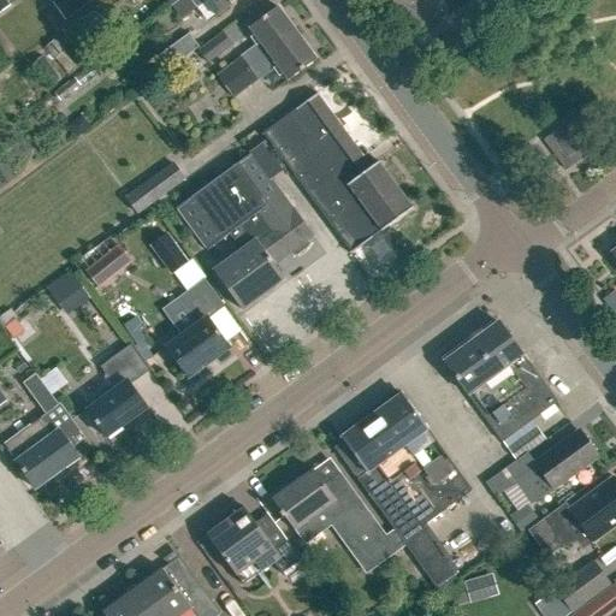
[(93,1),(92,0),(57,0),(52,4),(65,22),(93,1)]
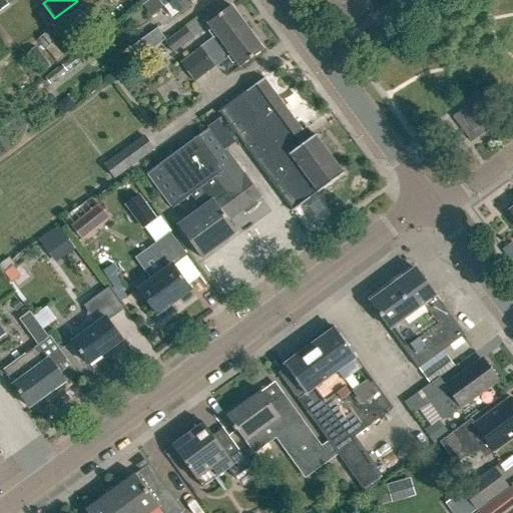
[(198,0),(149,0),(143,5),(152,16),(163,7),(159,2),(162,0),(169,0),(180,14),(198,0)]
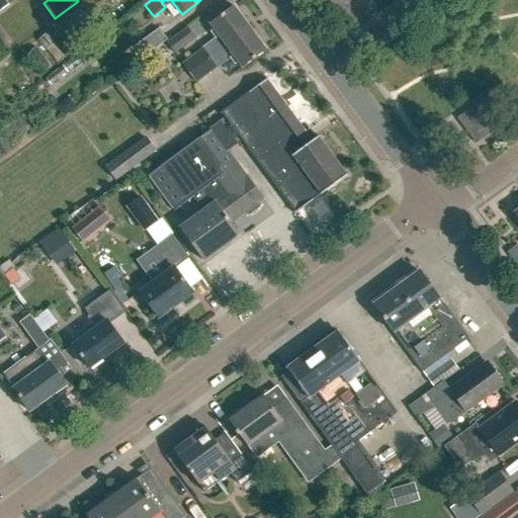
[(250,28),(233,5),(209,23),(219,35),(182,63),(190,73),(250,28)]
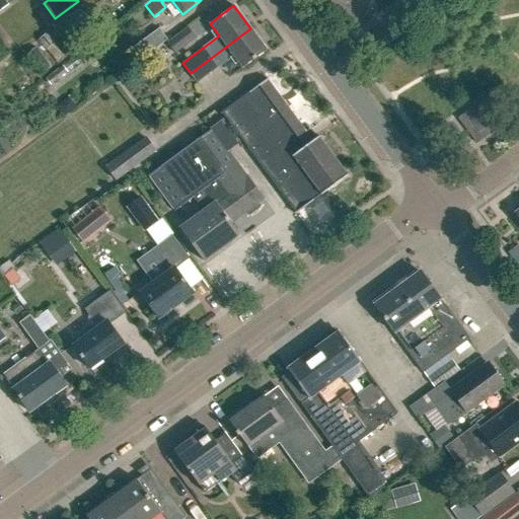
[(188,27),(166,43),(174,54),(196,39),(188,27)]
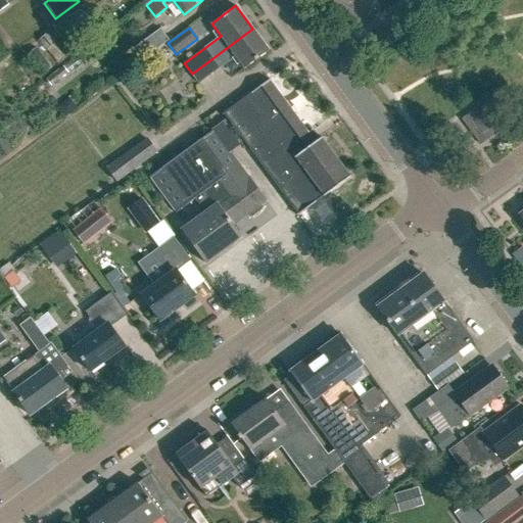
[(269,51),(252,29),(192,74),(199,84),(236,56),(245,68),(269,51)]
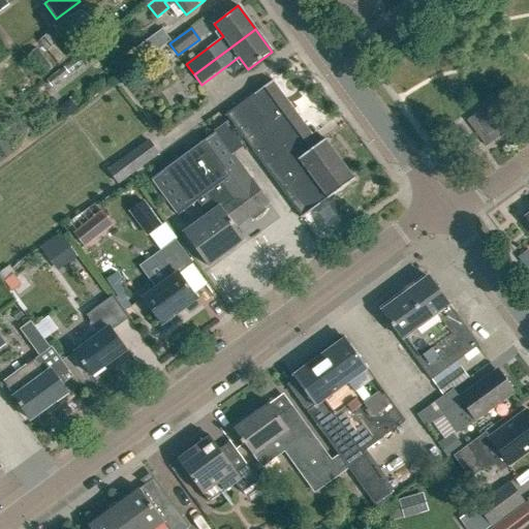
[(145,60),(170,41),(162,30),(136,49),(145,60)]
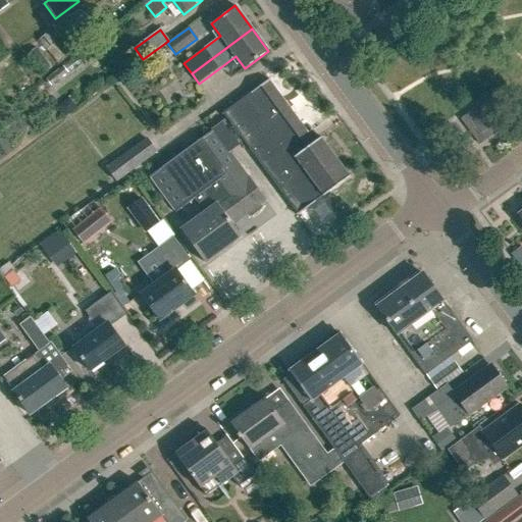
[(46,52),(55,43),(47,34),(38,43),(46,52)]
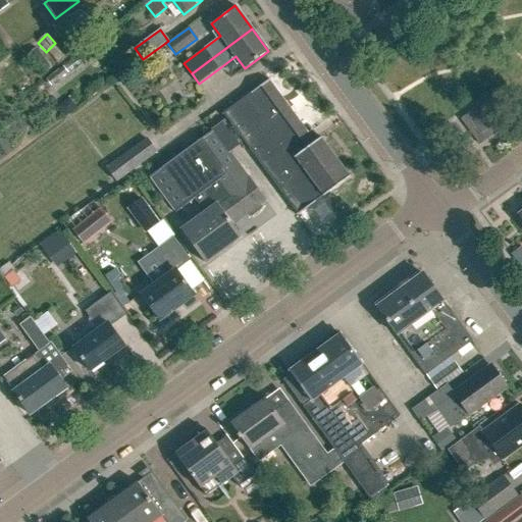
[(25,57),(42,75),(52,66),(36,47),(25,57)]
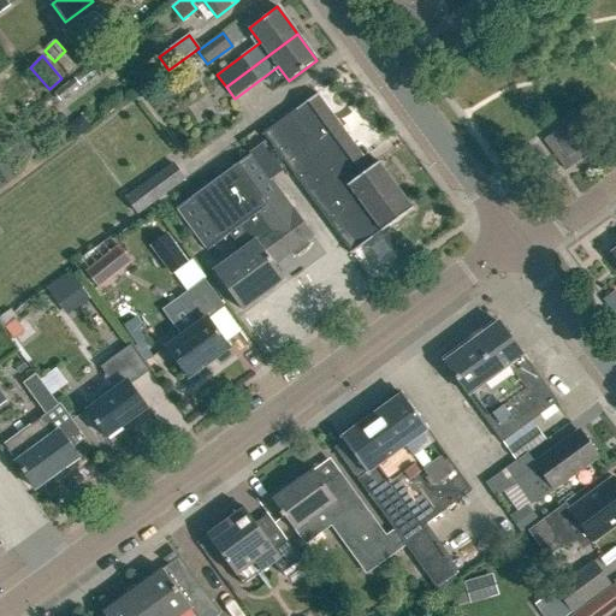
[(371,238),(380,231),(381,232),(414,208),(380,163),(372,169),(318,96),(319,95),(319,94),(262,135),(264,136),(265,136),(351,253),(350,254),(351,255),(372,240),(371,238)]
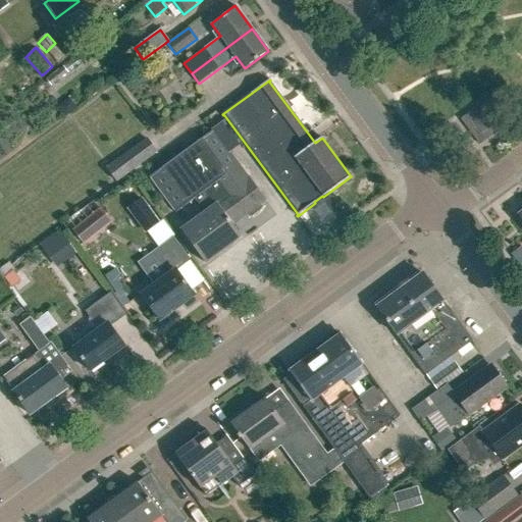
[(65,117),(76,109),(69,99),(58,107),(65,117)]
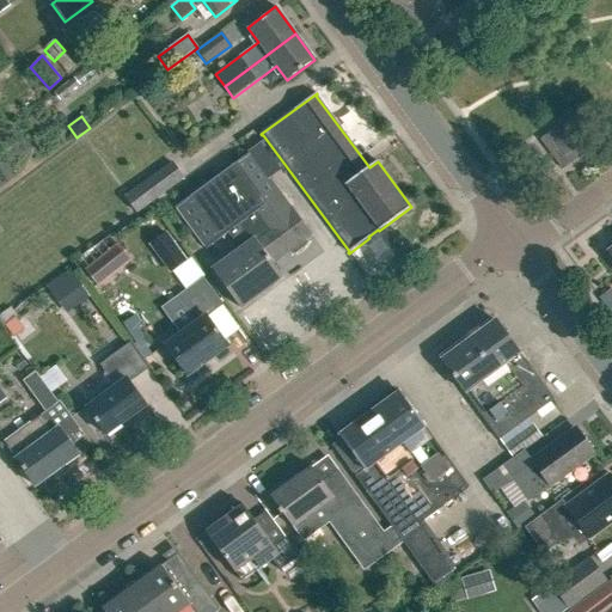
[(568,133),(556,142),(564,154),(576,146),(568,133)]
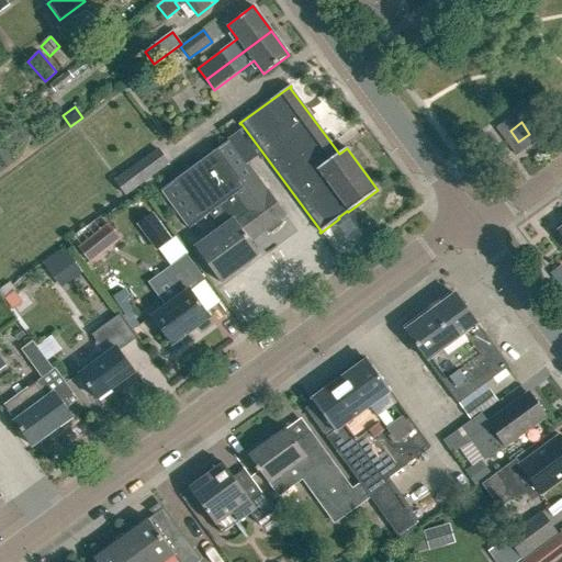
[(210,212),(221,227),(194,247),(221,283),(260,255),(251,243),(287,216),(268,190),(267,191),(248,165),(261,154),(243,128),(227,139),(228,142),(163,190),(190,227),(210,212)]
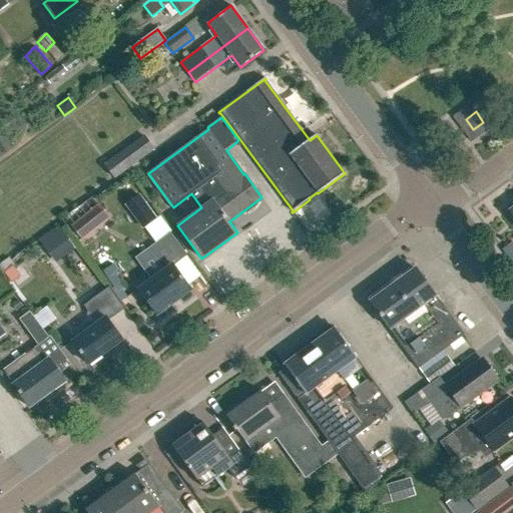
[(114,179),(154,149),(144,135),(104,165),(114,179)]
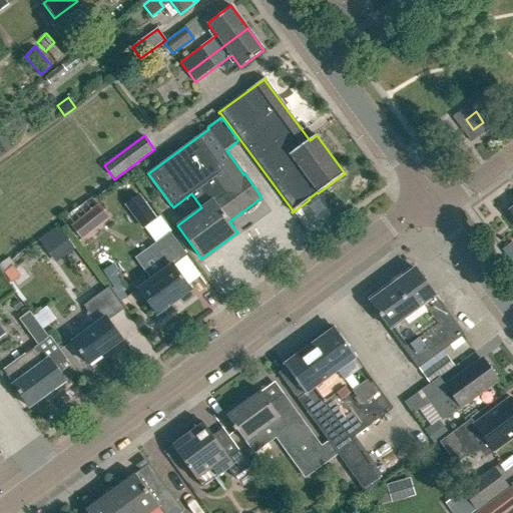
[(156,218),(138,195),(125,205),(142,228),(148,224),(153,231),(163,224),(158,217),(156,218)]
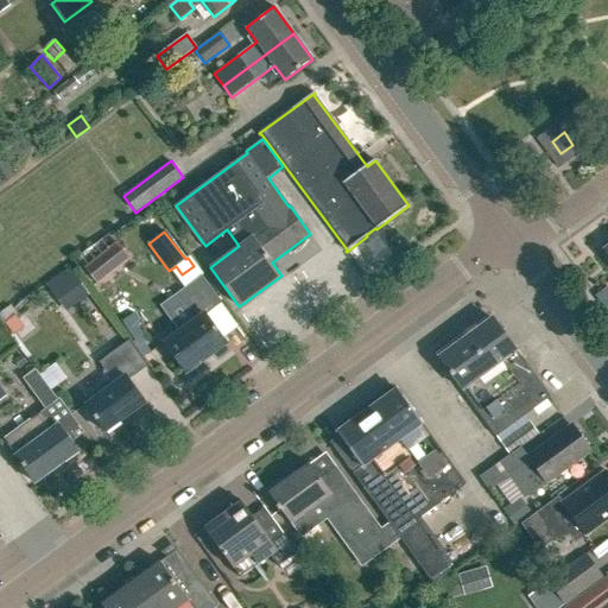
[(99,286),(114,273),(100,255),(84,268),(99,286)]
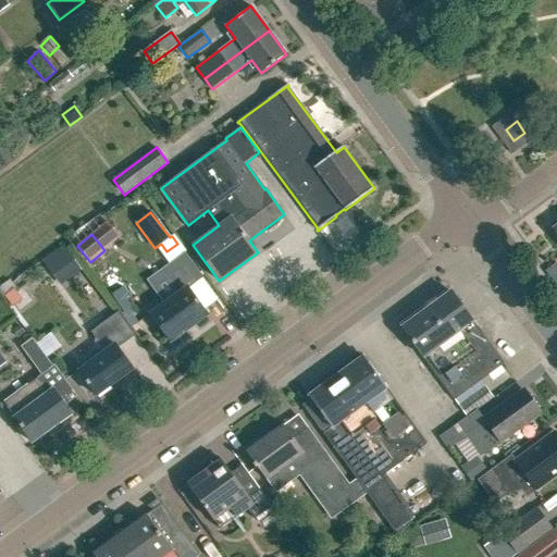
[(61,286),(82,271),(67,251),(47,267),(61,286)]
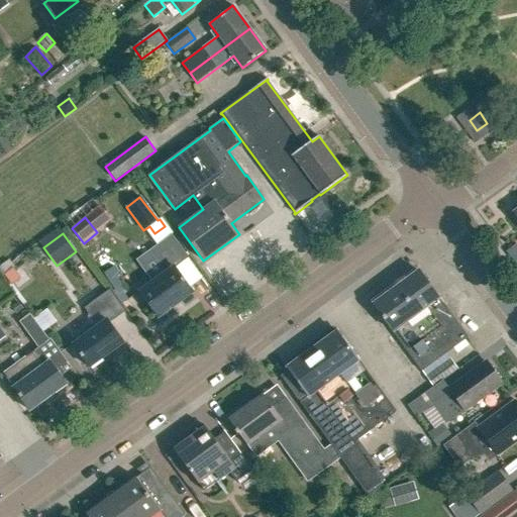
[(150,249),(166,271),(139,291),(159,318),(193,293),(175,268),(189,257),(172,234),(150,249)]
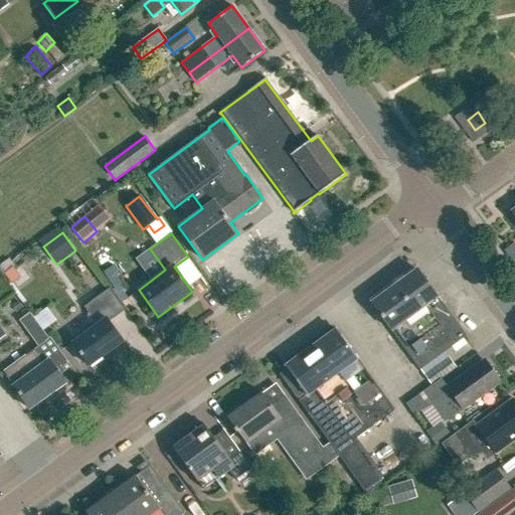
[(5,275),(12,284),(20,278),(13,269),(15,267),(10,260),(0,267),(0,272),(3,277),(5,275)]
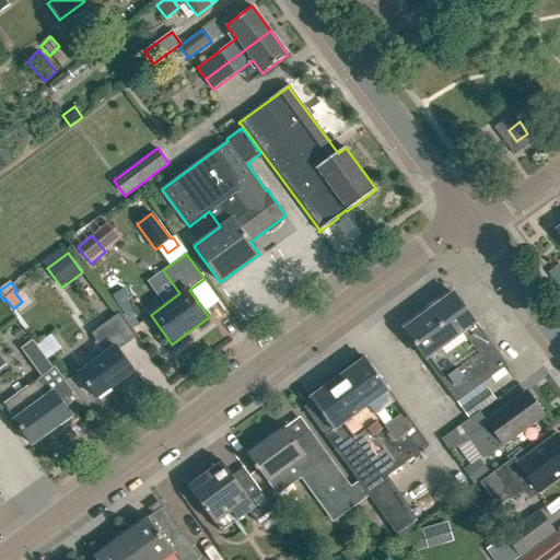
[(455,294),(406,330),(470,420),(479,413),(496,401),(482,382),(506,365),(455,294)]
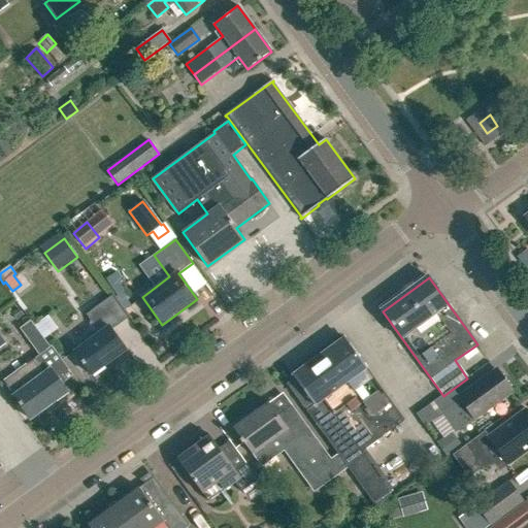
[(86,315),(99,333),(73,351),(92,375),(127,350),(111,329),(129,317),(112,295),(86,315)]
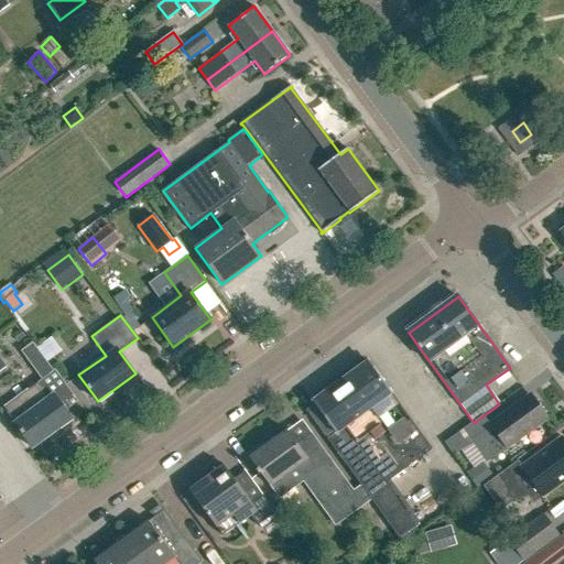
[(19,331),(12,335),(18,343),(24,337),(19,331)]
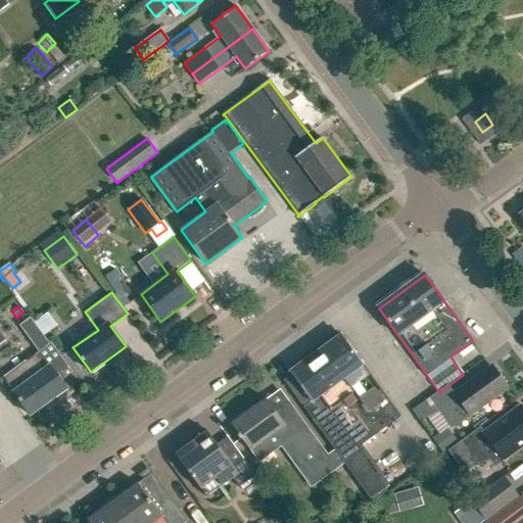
[(13,392),(31,416),(67,388),(61,381),(73,372),(51,342),(49,343),(30,318),(19,326),(39,351),(4,377),(14,391),(13,392)]
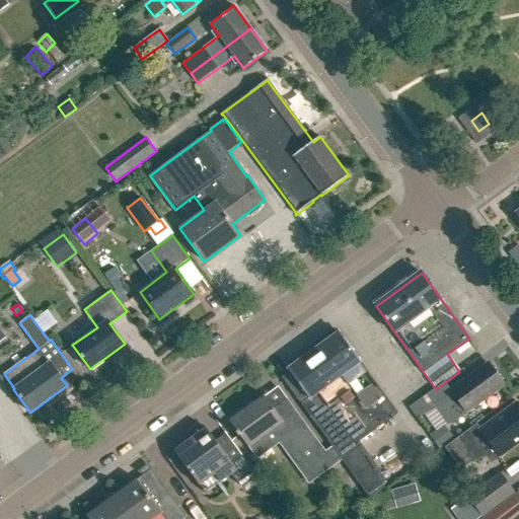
[(331,446),(342,460),(367,496),(383,484),(377,474),(381,471),(359,442),(398,414),(341,335),(289,372),(308,398),(300,403),(331,446)]
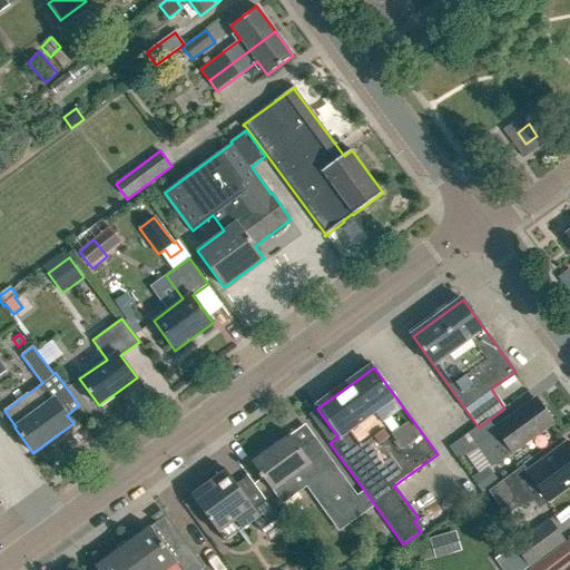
[(493,429),(488,421),(479,428),(449,449),(458,461),(477,448),(491,467),(512,452),(552,423),(536,399),(493,429)]
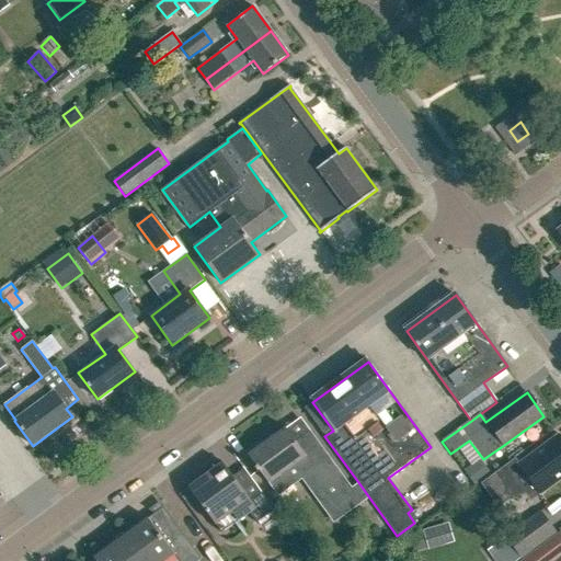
[(310,432),(296,442),(285,427),(248,455),(268,484),(270,483),(278,495),(301,479),(333,524),(369,497),(358,482),(351,489),(310,432)]
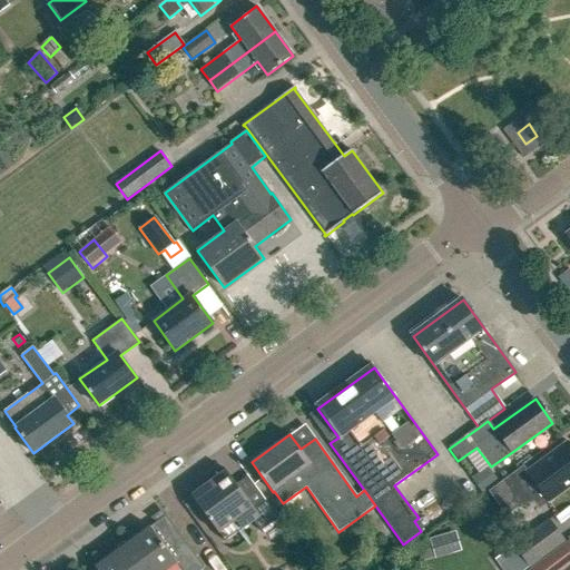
[(569,487),(569,444),(568,441),(528,471),(523,465),(502,481),(523,509),(542,494),(549,503),(569,487)]
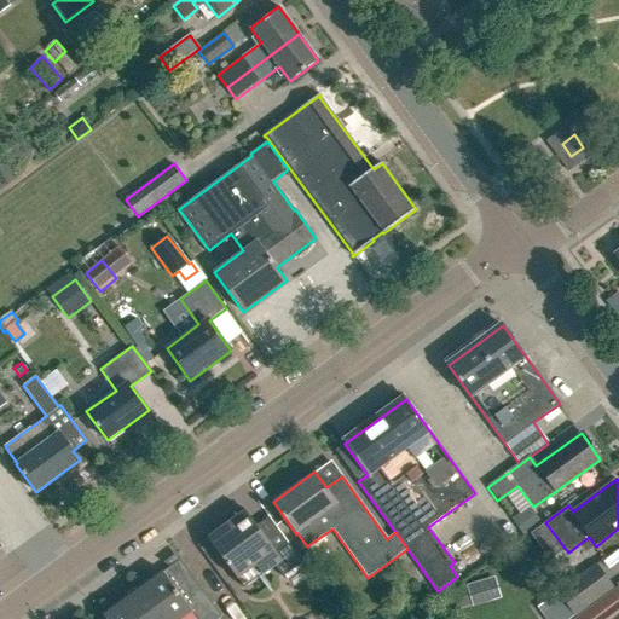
[(524,537),(542,525),(530,508),(520,515),(519,514),(512,520),(524,537)]
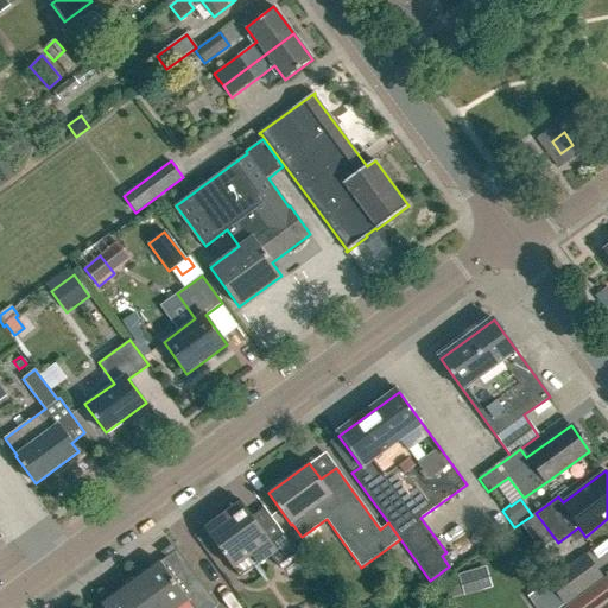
[(244,502),(206,531),(233,570),(234,569),(240,577),(258,564),(258,565),(270,557),(278,568),(297,553),(282,533),(271,540),(244,502)]
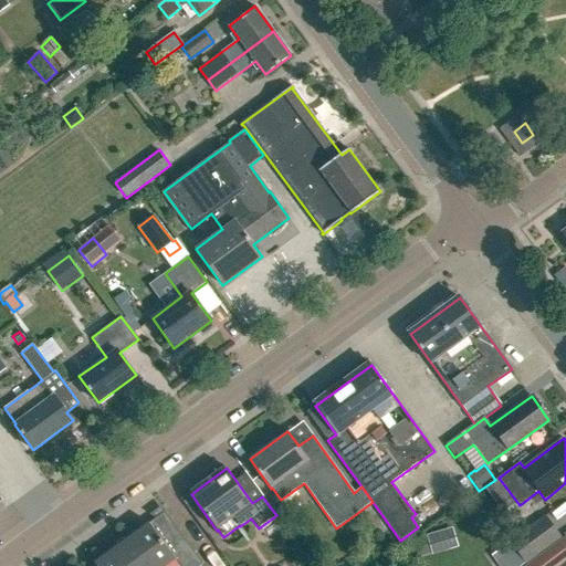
[(164,510),(148,522),(93,562),(96,565),(199,565),(203,564),(164,510)]
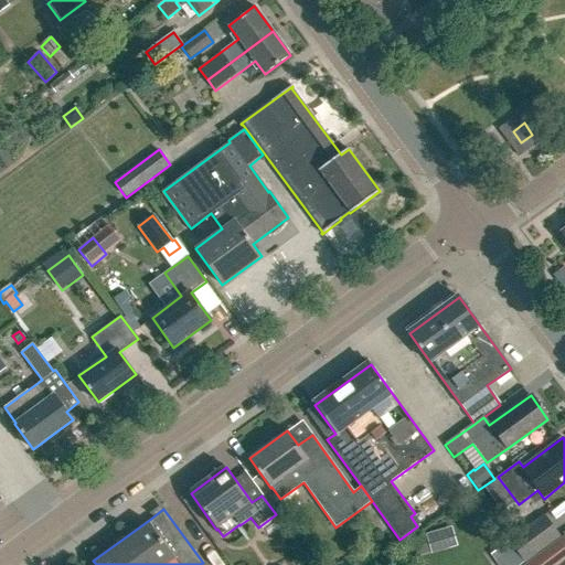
[(524,564),(561,537),(543,514),(508,541),(524,564)]
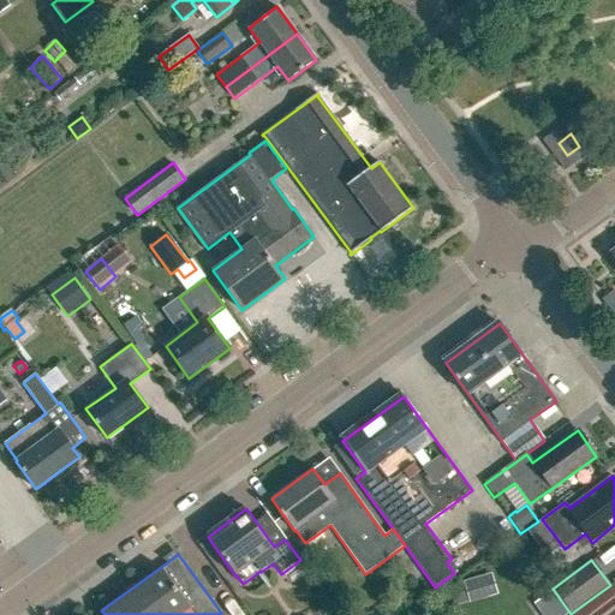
[(470,603),(490,597),(484,577),(464,583),(464,584),(469,602),(470,603)]
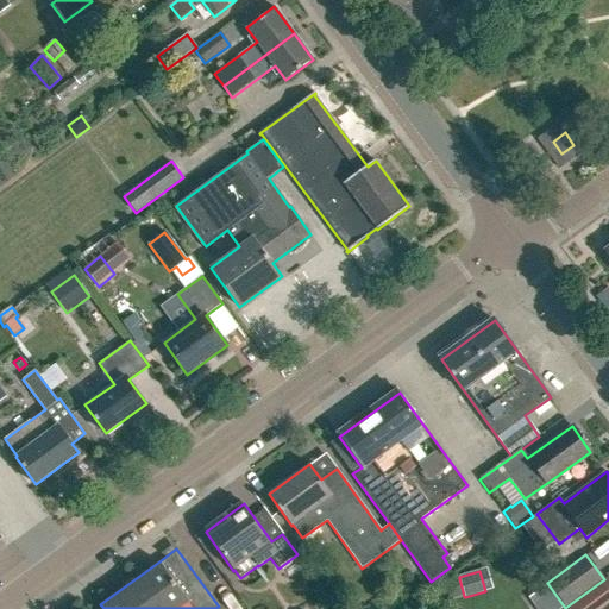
[(450,600),(464,596),(459,578),(445,583),(445,584),(440,585),(443,595),(447,592),(450,600)]
